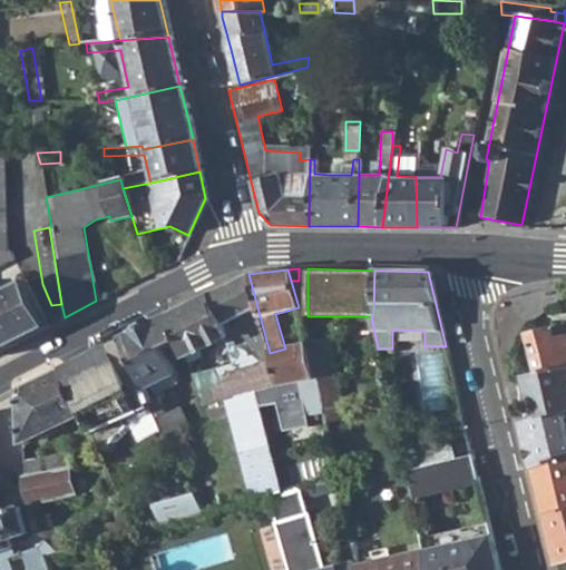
[(249,274),(171,314),(178,341),(184,356),(186,356),(188,361),(195,359),(194,353),(226,337),(235,366),(193,377),(202,403),(223,397),(253,389),(277,382),(270,353),(249,274)]
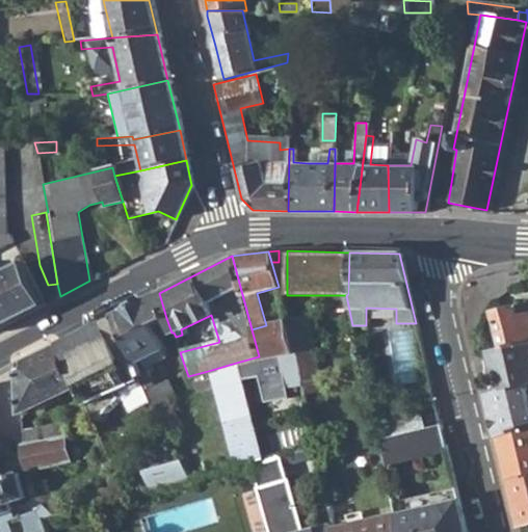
[(0,326),(42,306),(21,264),(0,273),(0,326)]
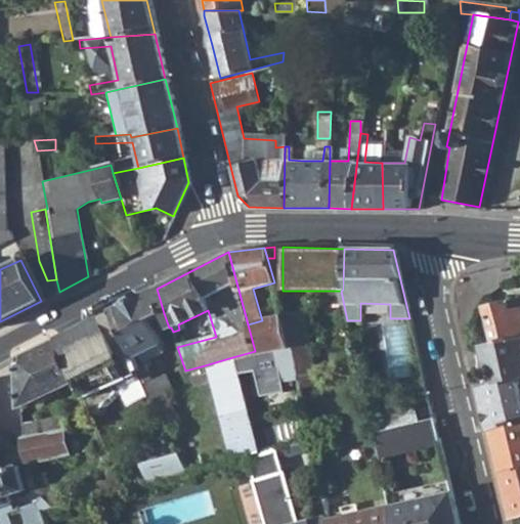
[(157,289),(112,311),(125,338),(132,359),(135,365),(150,396),(170,389),(163,375),(152,379),(138,354),(161,341),(150,320),(164,313),(157,289)]
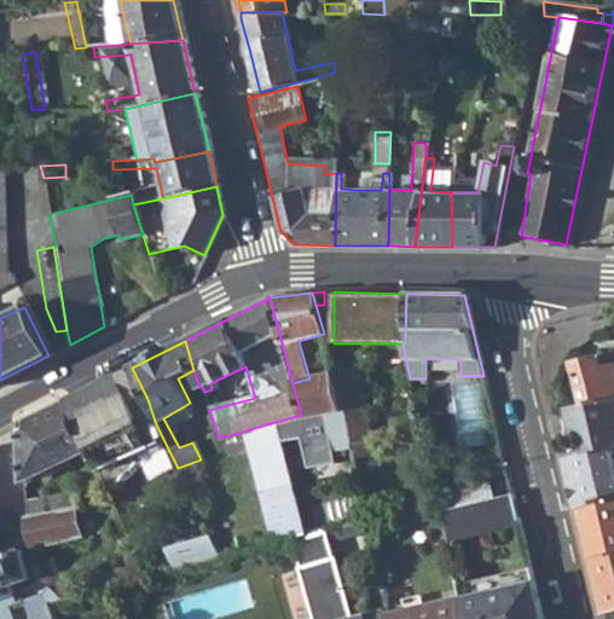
[(602,358),(578,364),(588,404),(613,397),(613,360),(604,363),(602,358)]
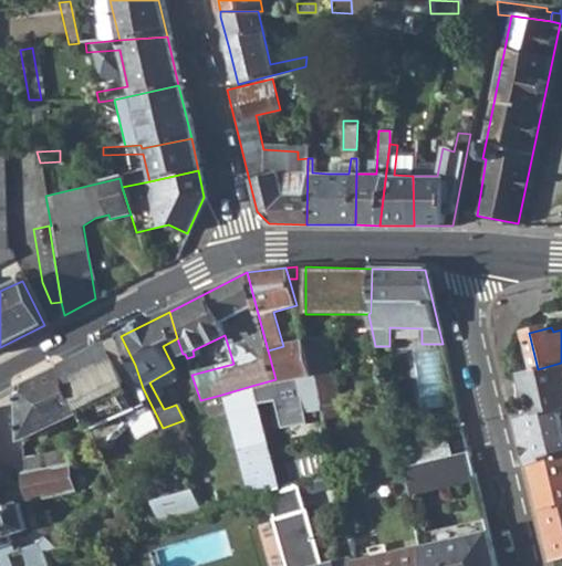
[(70,359),(61,366),(81,413),(94,443),(96,444),(100,446),(105,444),(108,441),(111,437),(112,432),(116,431),(121,429),(123,425),(123,420),(122,416),(117,418),(114,411),(146,395),(143,388),(135,365),(121,336),(83,356),(81,354),(70,359)]
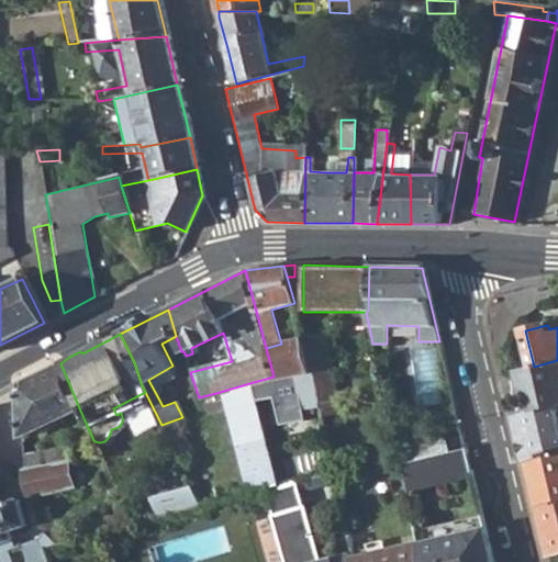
[(322,335),(301,339),(308,367),(310,367),(319,407),(321,416),(332,414),(328,400),(336,397),(322,335)]
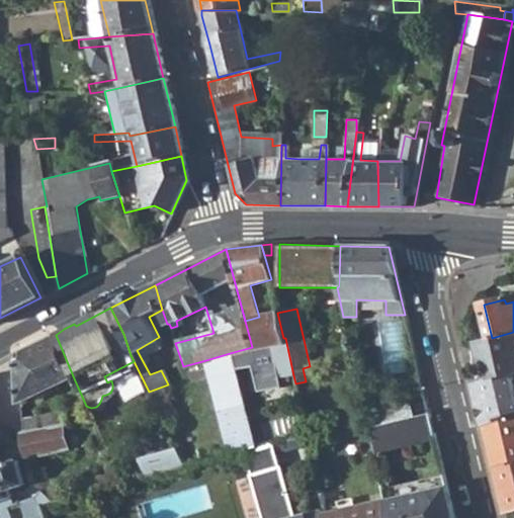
[(251,382),(293,375),(285,338),(283,338),(277,313),(277,312),(259,317),(245,321),(252,347),(230,353),(235,369),(249,367),(251,382)]
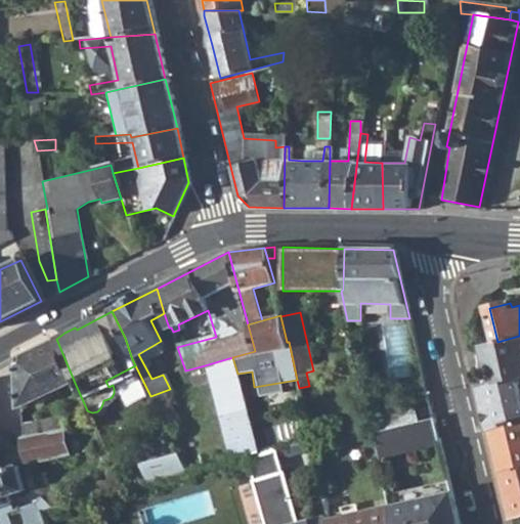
[(519,336),(497,342),(478,346),(488,386),(518,379),(519,378),(519,336)]
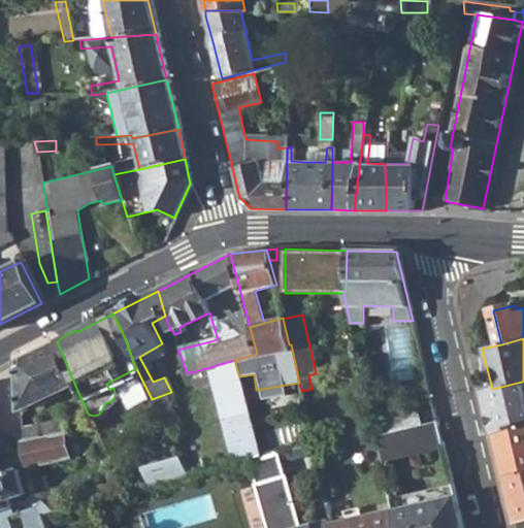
[(57,341),(24,359),(19,367),(19,410),(75,386),(57,341)]
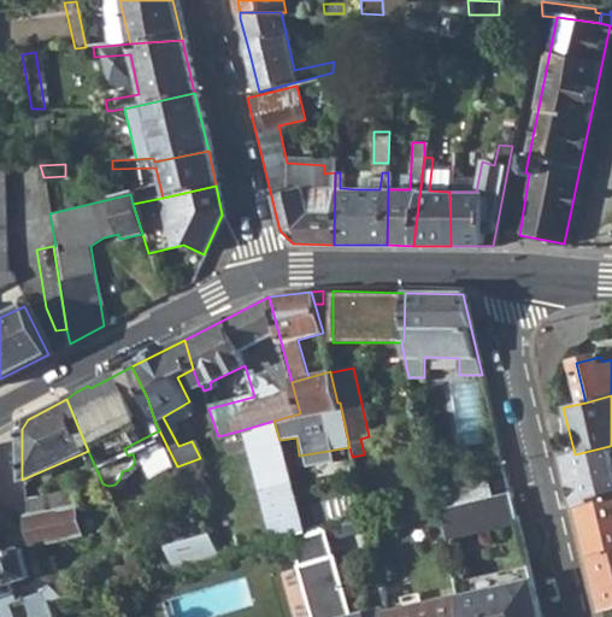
[(280,440),(274,421),(241,430),(271,541),(290,538),(304,533),(280,440)]
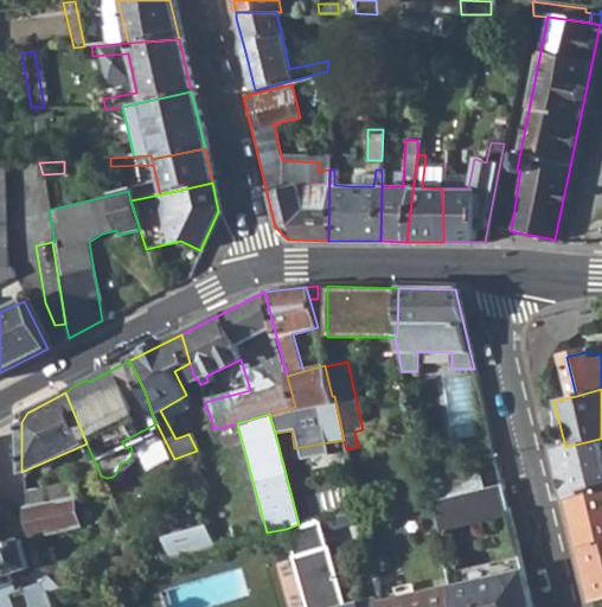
[(601,448),(600,439),(565,447),(552,451),(564,496),(601,486),(601,448)]
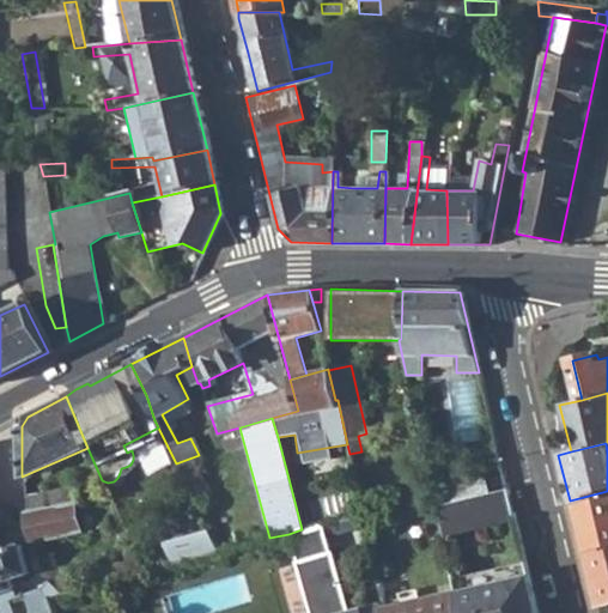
[(190,461),(177,466),(196,509),(211,503),(190,461)]
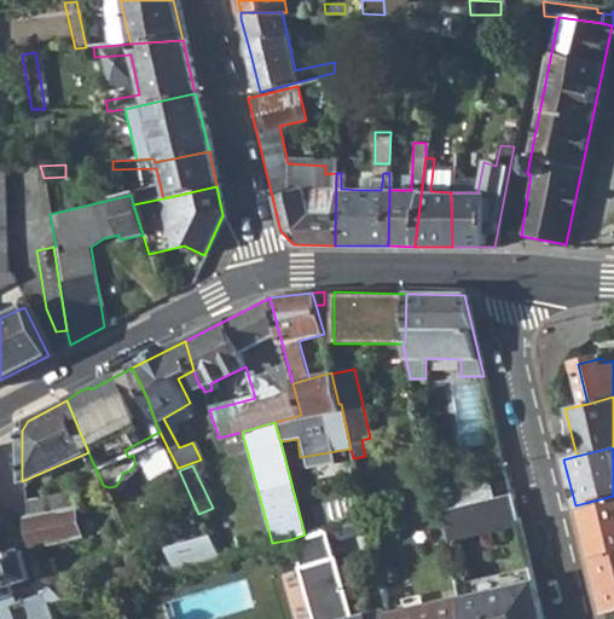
[(438,498),(439,510),(494,497),(491,481),(462,480),(461,486),(438,498)]
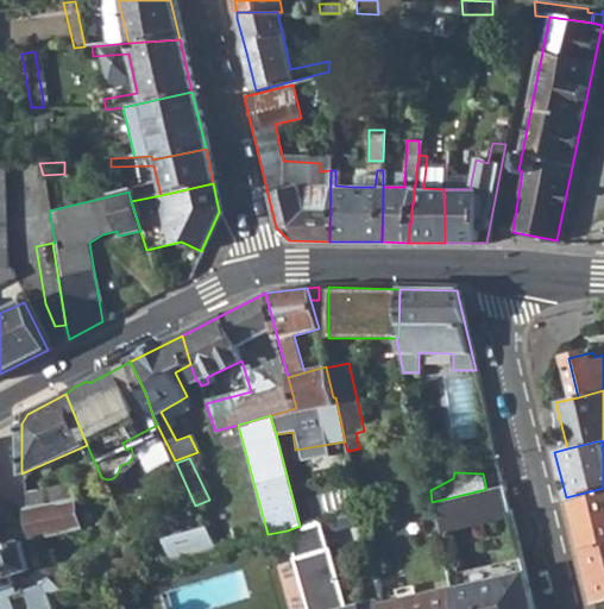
[(352,477),(340,481),(347,514),(359,510),(352,477)]
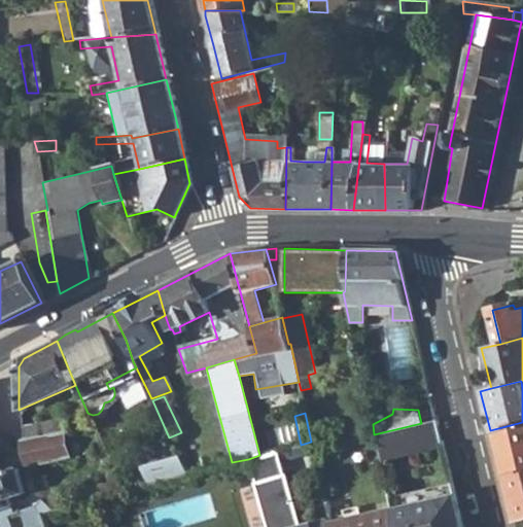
[(78,418),(65,420),(68,431),(80,429),(78,418)]
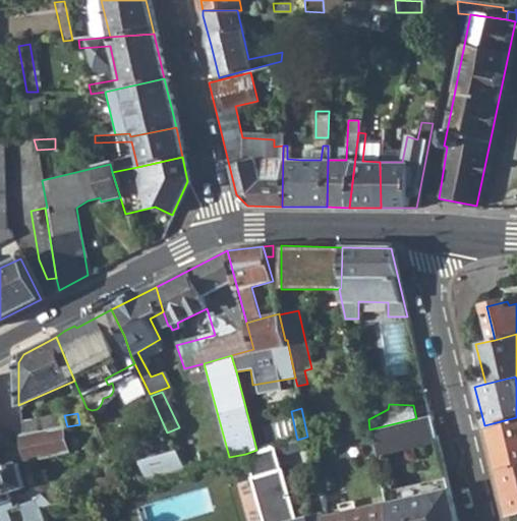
[(416,418),(369,429),(376,455),(438,440),(432,415),(416,418)]
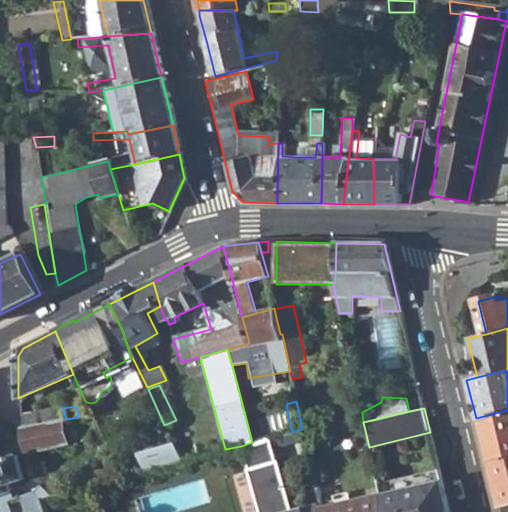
[(507,456),(507,410),(476,418),(486,462),(507,456)]
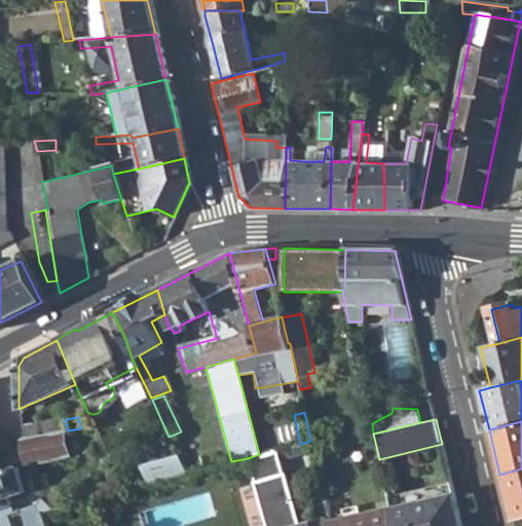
[(62,431),(21,437),(27,465),(67,456),(63,440),(62,431)]
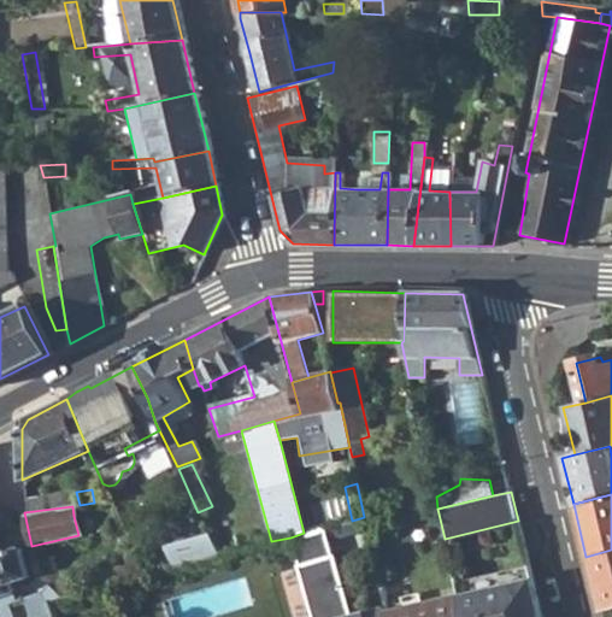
[(341,511),(322,516),(325,528),(345,523),(341,511)]
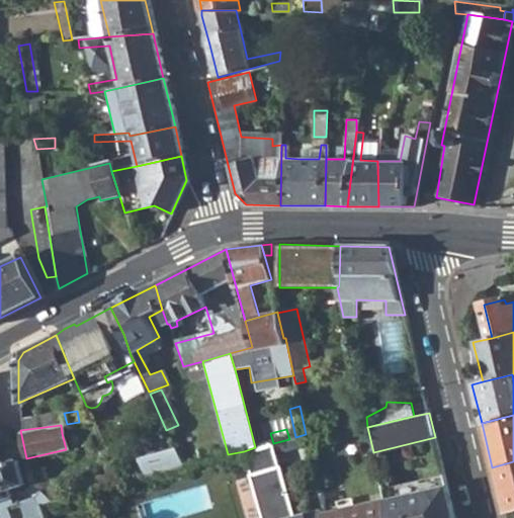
[(273,443),(271,443),(273,451),(308,442),(306,434),(295,437),(289,439),(273,443)]
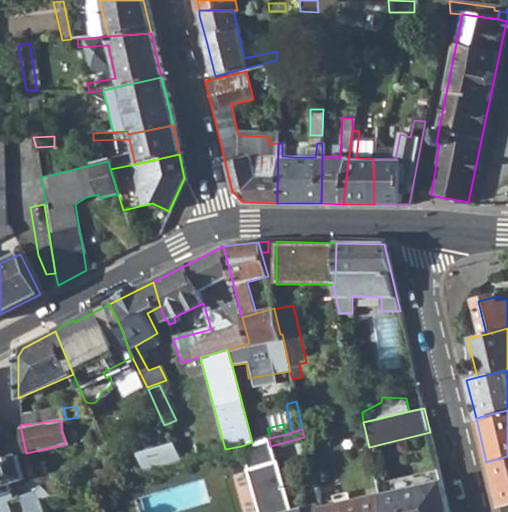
[(319,511),(319,508),(318,503),(290,510),(276,461),(275,461),(270,446),(268,438),(252,442),(241,446),(248,469),(247,470),(259,511),(319,511)]
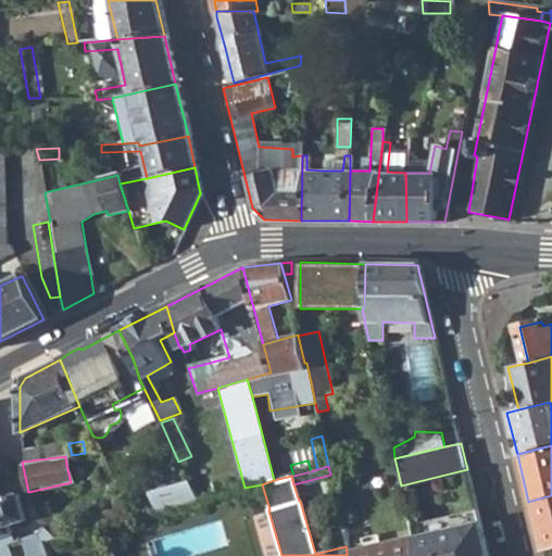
[(189,483),(152,495),(157,510),(198,500),(189,483)]
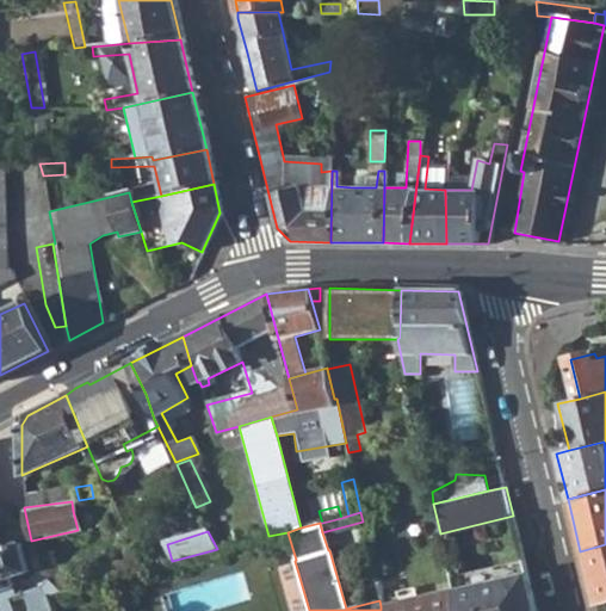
[(0,549),(0,610),(0,599),(14,594),(10,576),(28,572),(18,543),(0,549)]
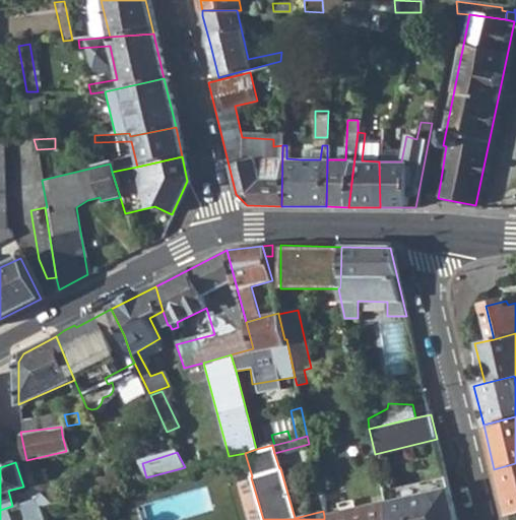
[(515,463),(494,469),(505,515),(515,512),(515,463)]
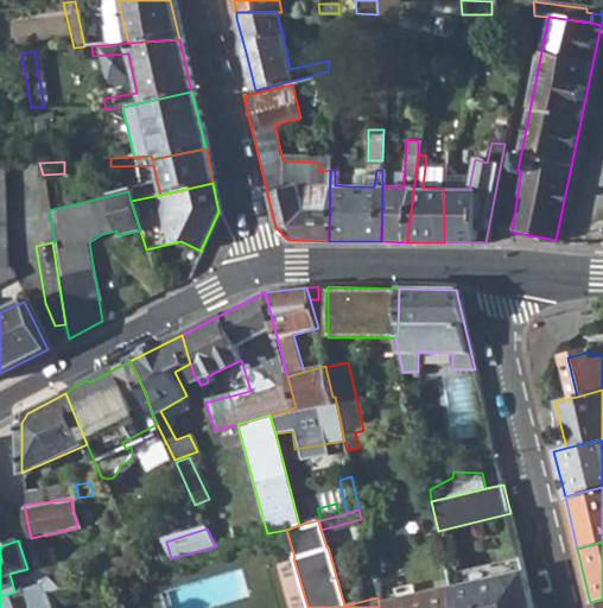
[(451,587),(455,607),(534,607),(521,556),(448,574),(451,587)]
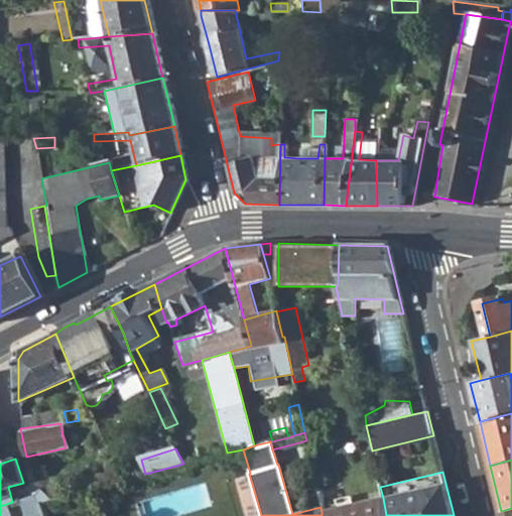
[(386,515),(383,498),(322,512),(322,515),(386,515)]
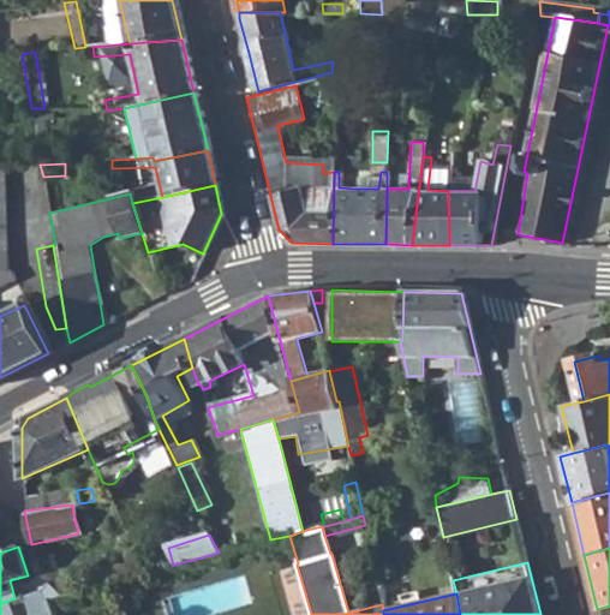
[(51,614),(46,597),(36,601),(35,609),(36,614),(51,614)]
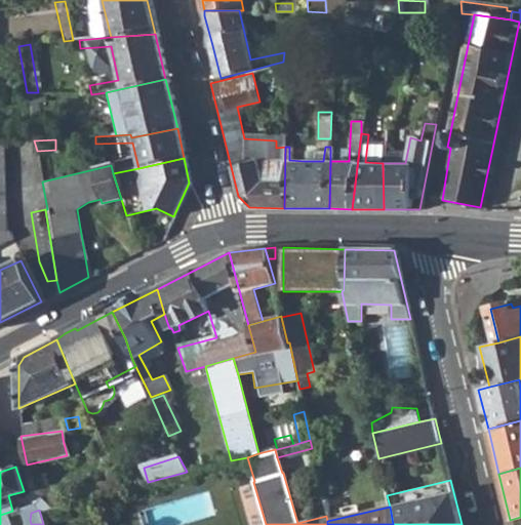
[(0,524),(16,524),(12,511),(0,515),(0,524)]
